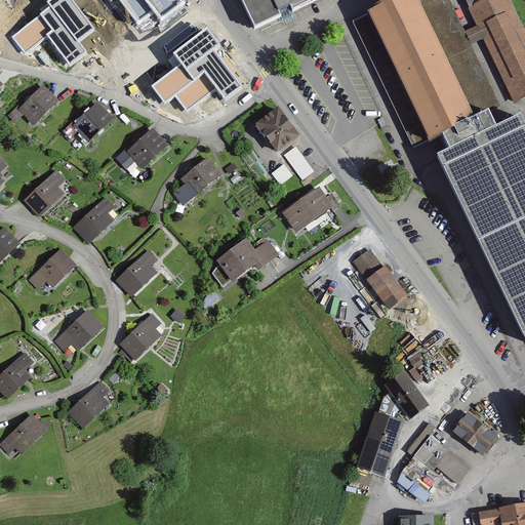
[(51,7),(11,37),(25,54),(47,37),(70,66),(88,52),(81,42),(97,30),(74,0),(48,0),(46,2),(51,7)]
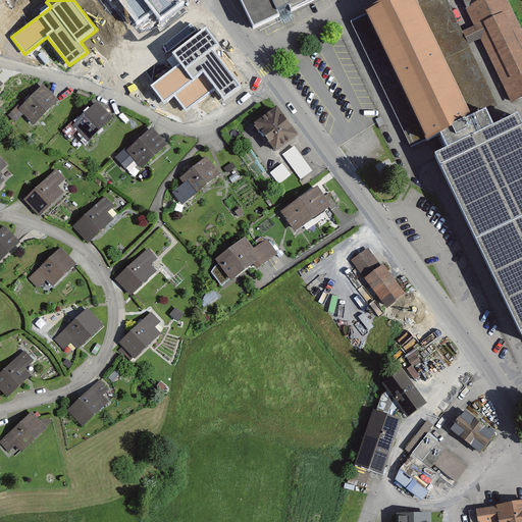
[(109,0),(110,0),(117,0),(138,28),(154,14),(161,21),(172,13),(185,3),(181,0),(109,0)]
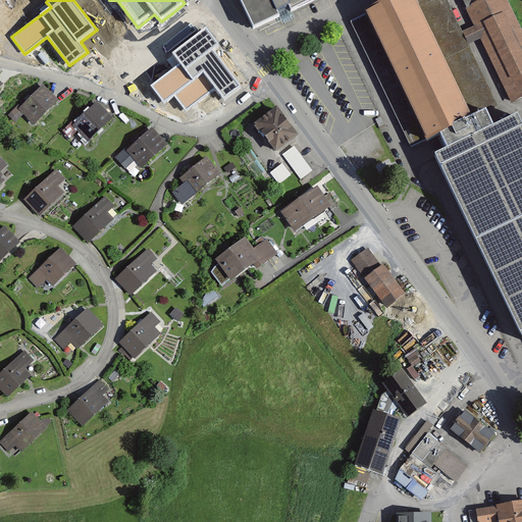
[(279,15),(272,0),(240,0),(254,28),(279,15)]
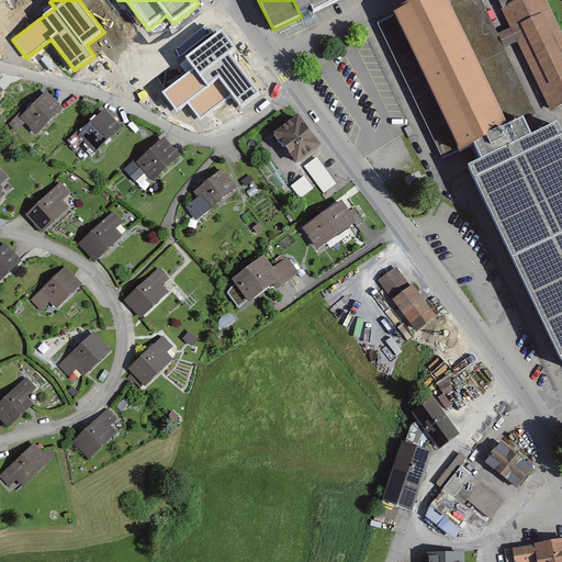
[(295,0),(300,9),(312,3),(314,9),(332,0),(295,0)]
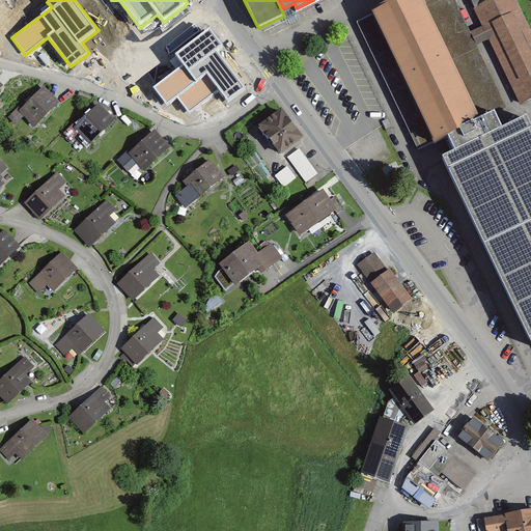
[(387,0),(358,22),(418,150),(449,135),(454,149),(502,126),(495,110),(480,118),(432,32),(416,0),(387,0)]
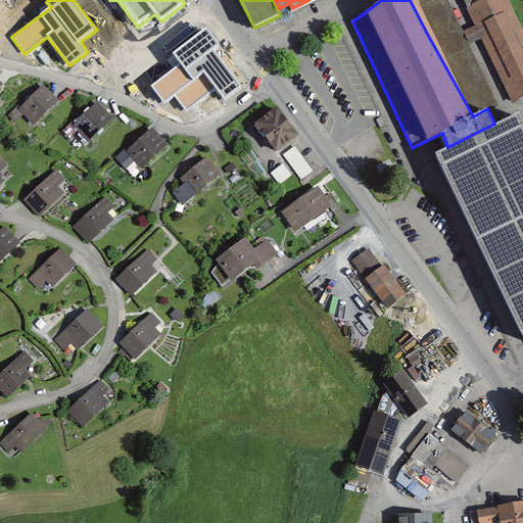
[(410,0),(426,32),(457,16),(447,0),(410,0)]
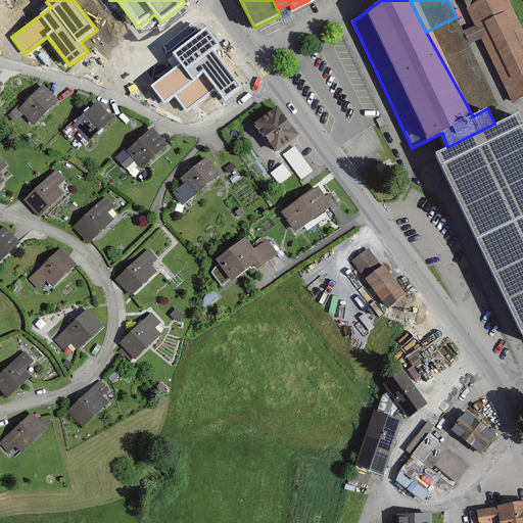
[(463,0),(476,27),(473,31),(463,32),(470,45),(477,42),(482,39),(513,102),(522,97),(522,29),(509,0),(463,0)]
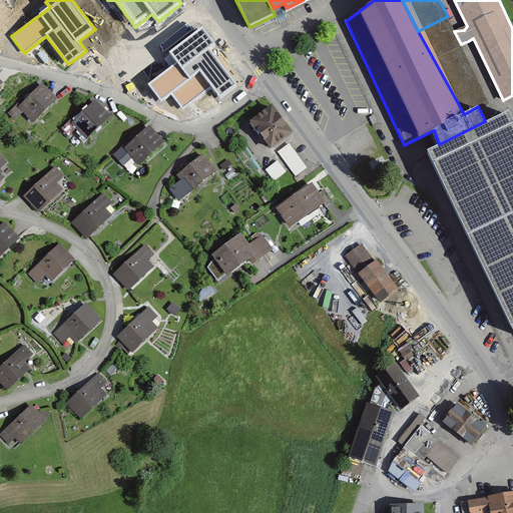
[(448,16),(418,31),(464,114),(478,106),(488,101),(461,44),(454,31),(448,16)]
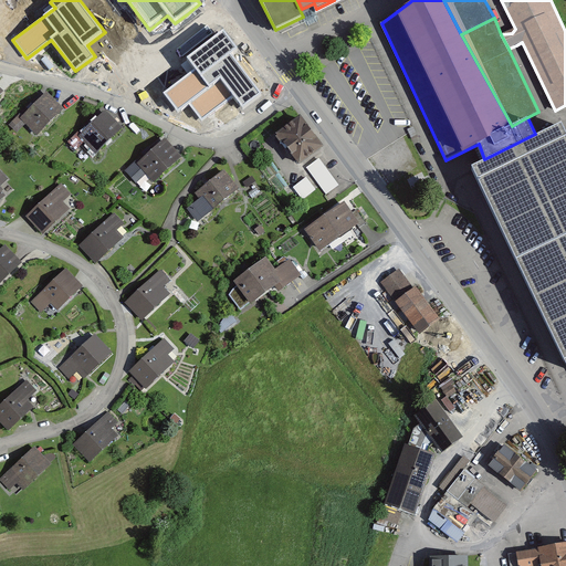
[(238,49),(223,30),(187,59),(195,69),(163,92),(179,113),(189,105),(201,122),(233,97),(241,108),(262,93),(232,54),(238,49)]
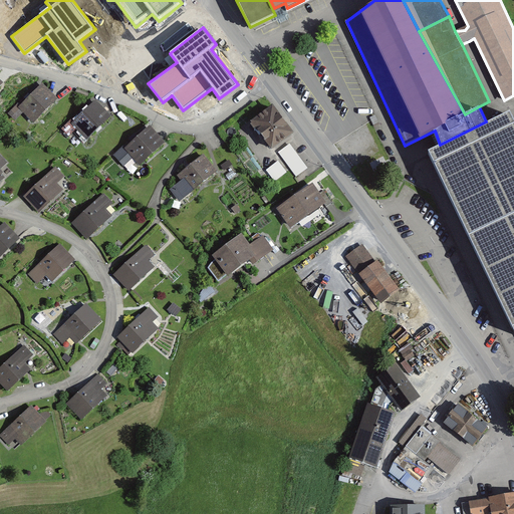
[(56,100),(42,85),(22,104),(19,101),(8,113),(14,119),(23,111),(34,122),(56,100)]
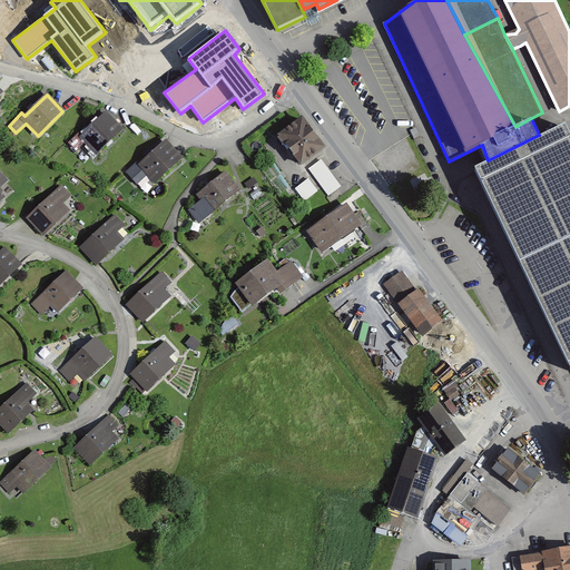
[(126,129),(107,110),(85,133),(80,129),(68,143),(78,153),(88,143),(100,155),(126,129)]
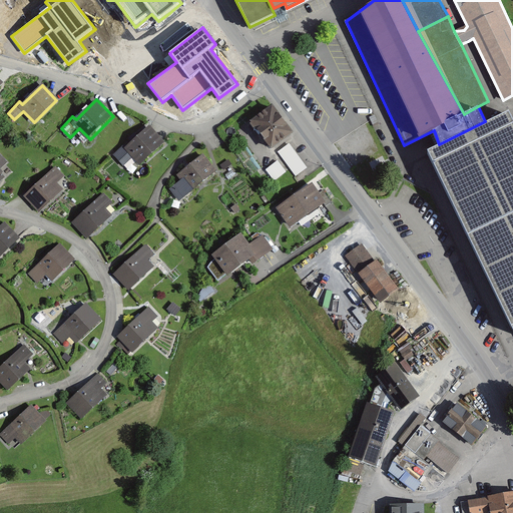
[(294,133),(273,104),(250,121),(272,149),(294,133)]
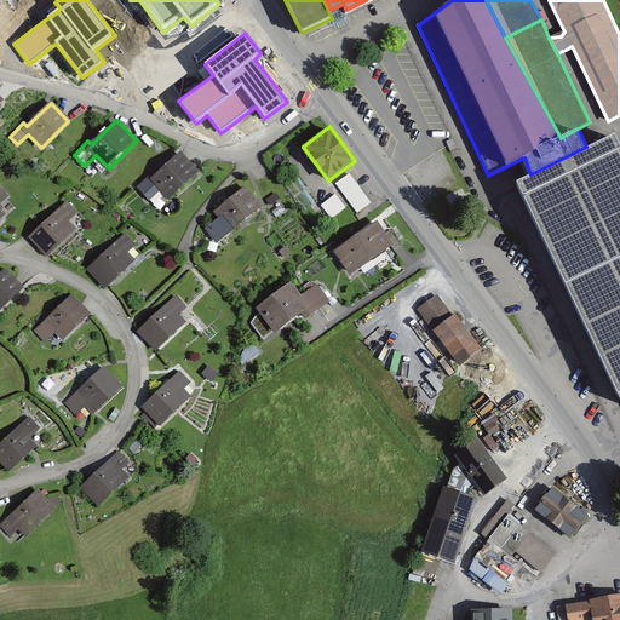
[(619,256),(619,143),(615,133),(586,147),(530,174),(517,181),(564,283),(619,256)]
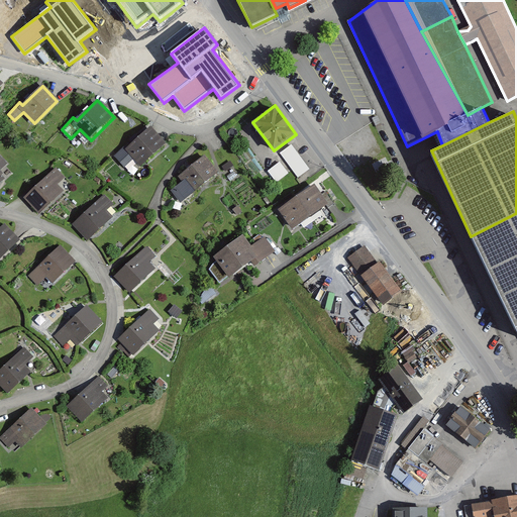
[(166,144),(150,127),(127,147),(125,145),(113,157),(124,169),(135,159),(141,166),(166,144)]
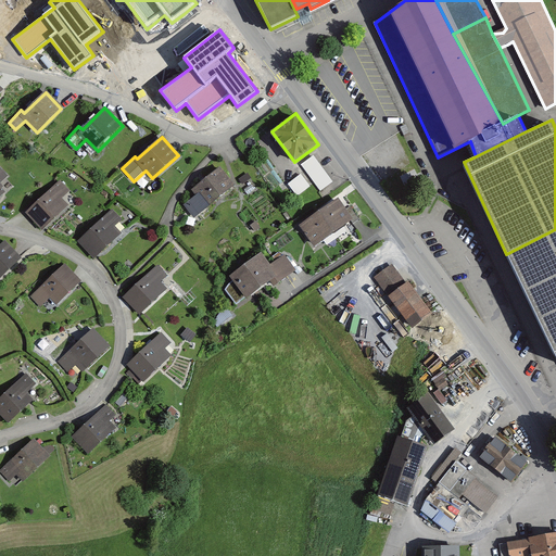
[(316,159),(303,168),(321,194),(335,185),(316,159)]
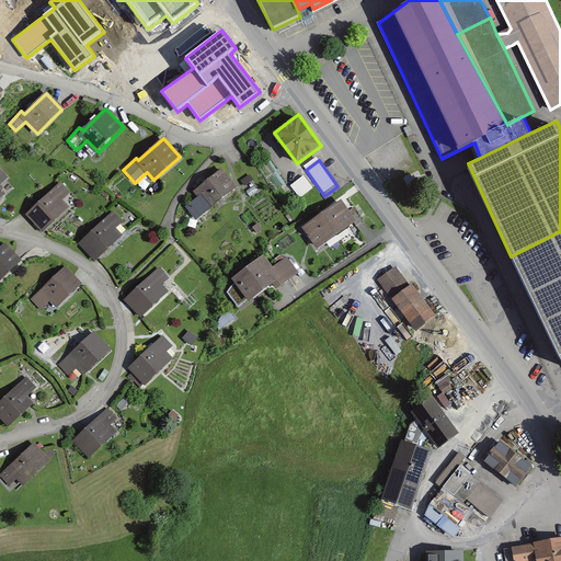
[(13,179),(0,167),(0,165),(0,204),(9,195),(2,189),(13,179)]
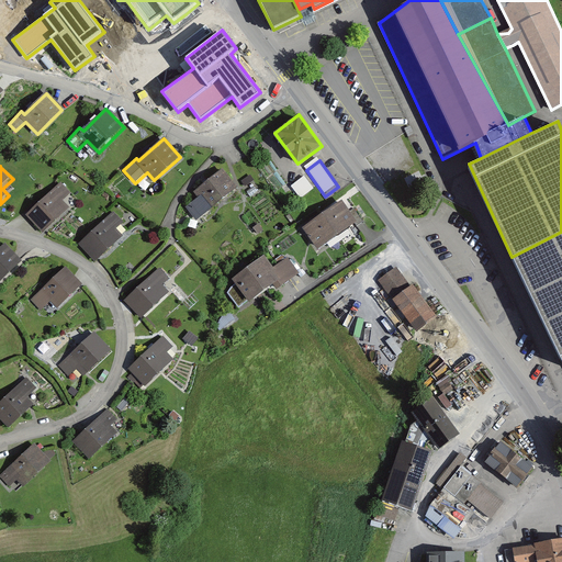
[(238,188),(222,167),(192,191),(198,198),(184,209),(195,222),(238,188)]
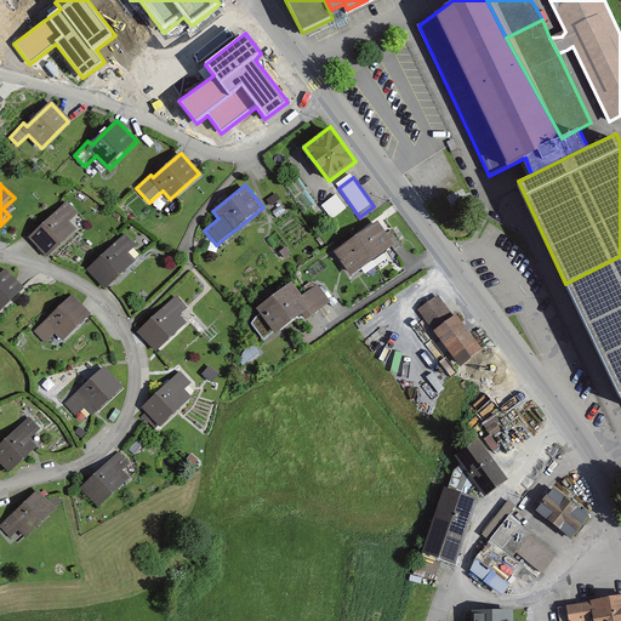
[(342,209),(332,197),(319,208),(329,220),(342,209)]
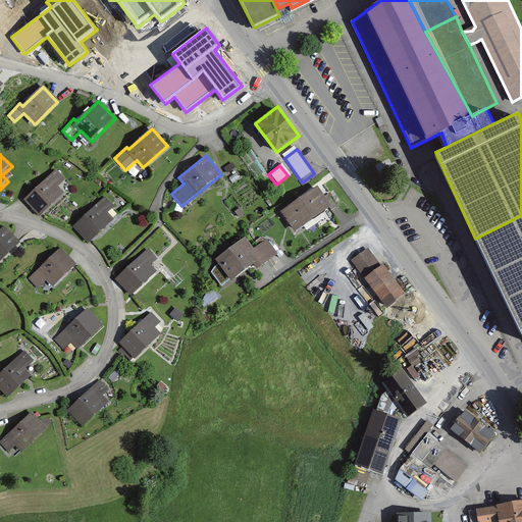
[(64,180),(54,168),(22,198),(40,216),(63,195),(57,188),(64,180)]
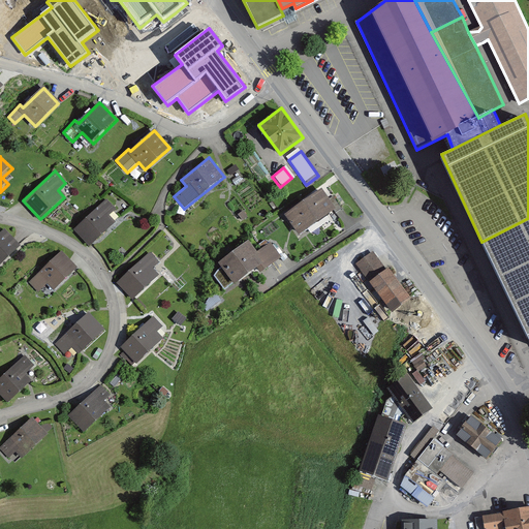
[(322,189),(284,216),(299,237),(337,210),(322,189)]
